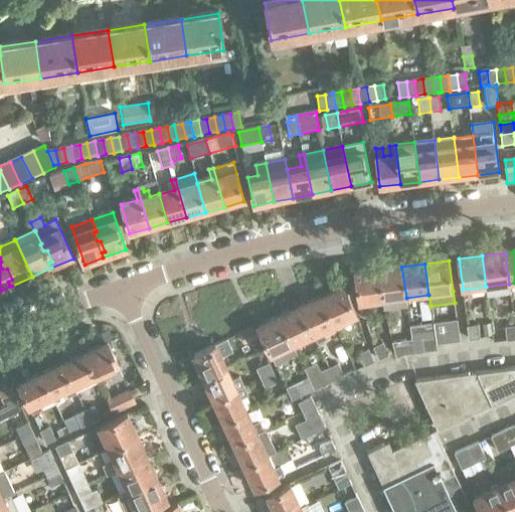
[(383,308),(407,305),(406,298),(401,267),(379,270),(383,301),(382,301),(383,308)]
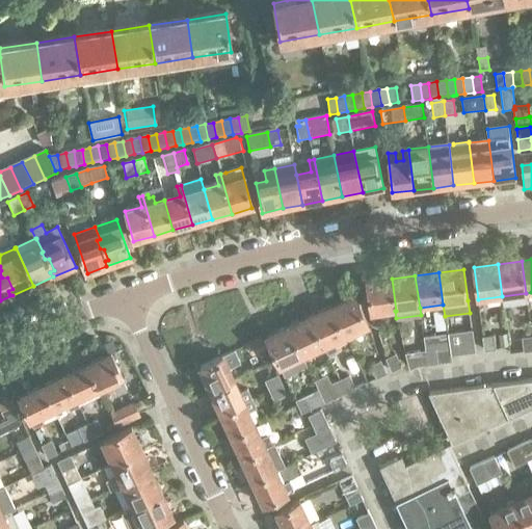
[(396,311),(392,279),(367,282),(371,314),(395,311),(396,311)]
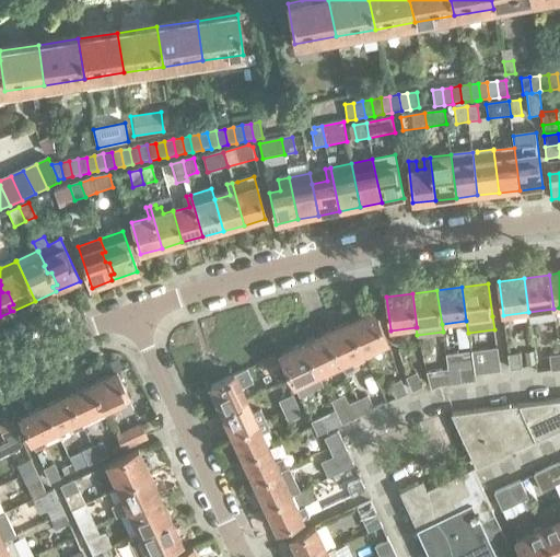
[(350,325),(364,356),(387,345),(373,314),(350,325)]
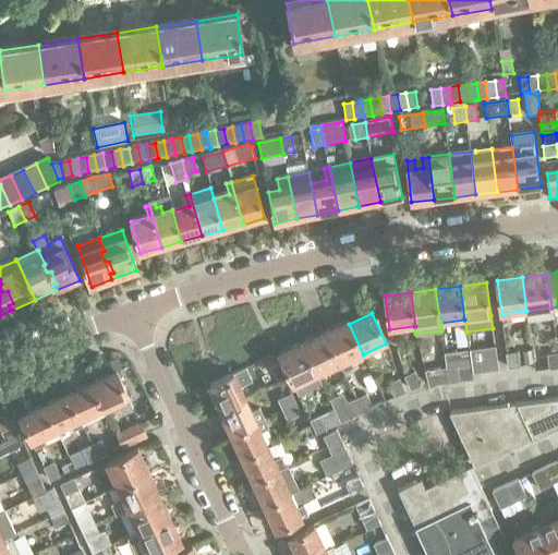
[(343,374),(354,369),(350,360),(363,354),(349,324),(326,335),(340,365),(343,374)]
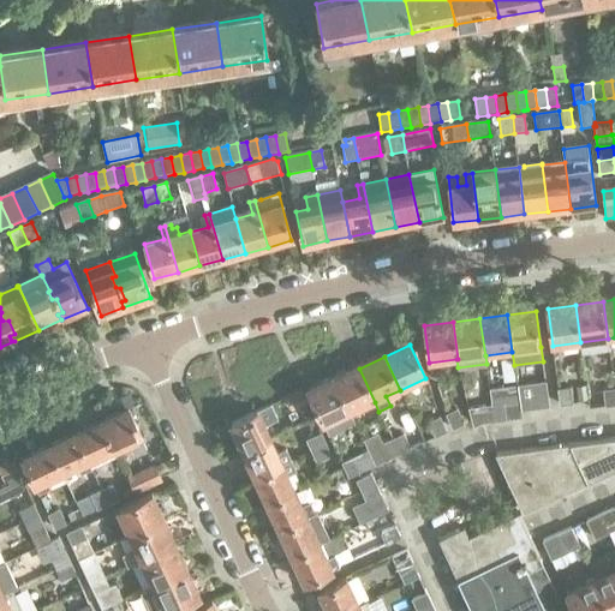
[(375,402),(359,369),(334,379),(350,413),(375,402)]
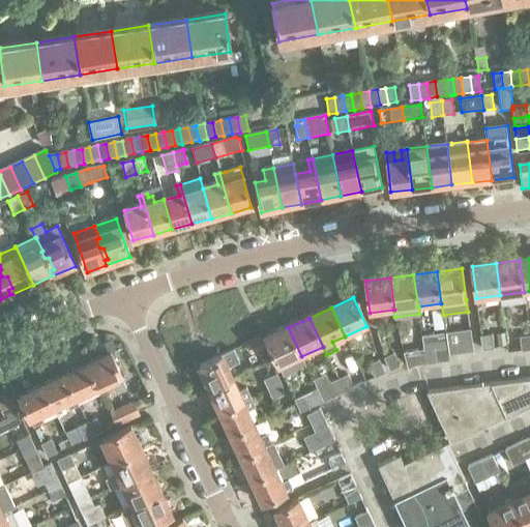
[(282,372),(292,368),(289,362),(301,356),(288,327),(265,338),(278,367),(282,372)]
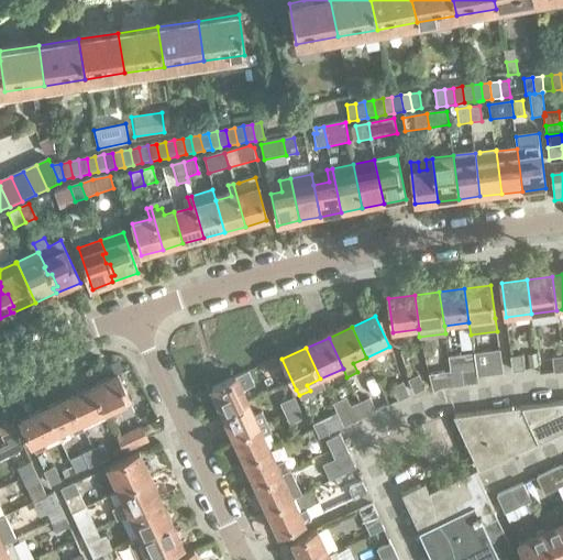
[(500,360),(499,351),(474,354),(477,377),(503,374),(500,360)]
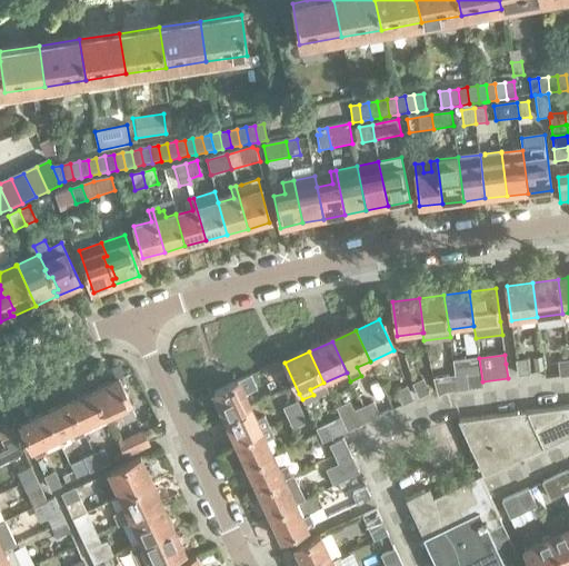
[(455,376),(457,391),(482,388),(482,381),(479,358),(453,361),(455,376)]
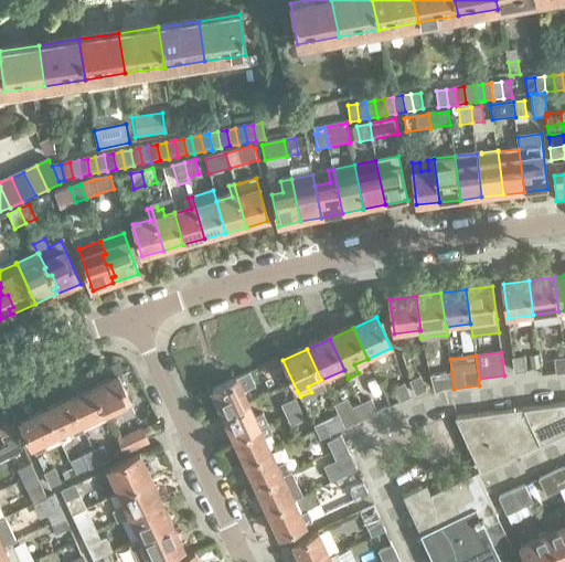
[(530,358),(532,371),(540,370),(539,357),(530,358)]
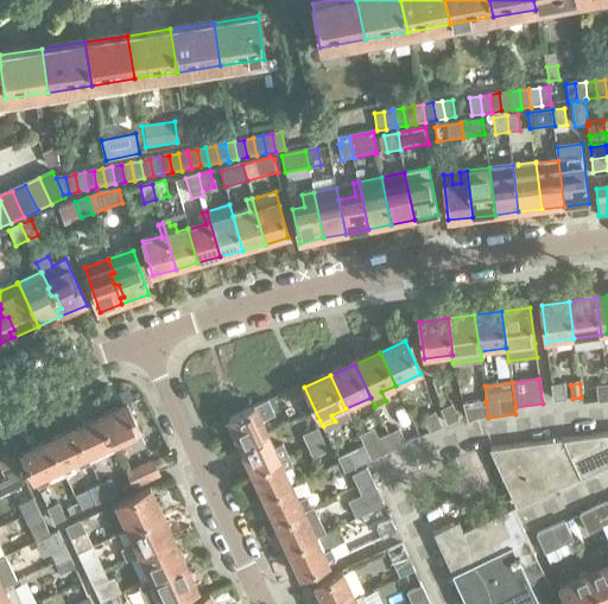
[(564,385),(552,386),(553,401),(565,400),(564,385)]
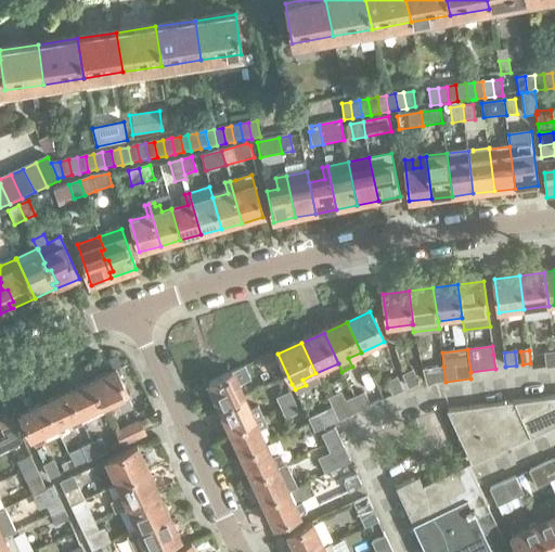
[(546,369),(554,367),(554,351),(544,354),(546,369)]
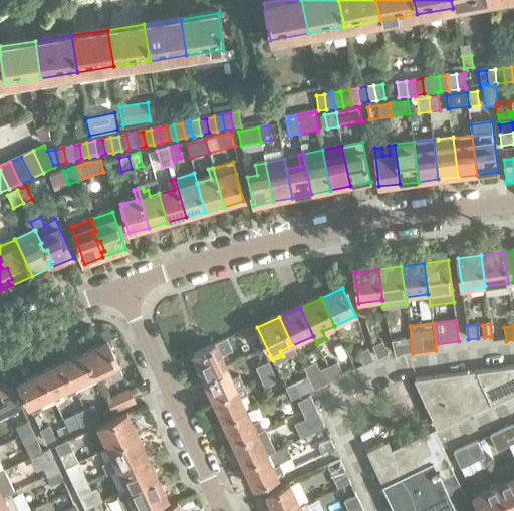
[(256,337),(252,328),(240,334),(244,343),(256,337)]
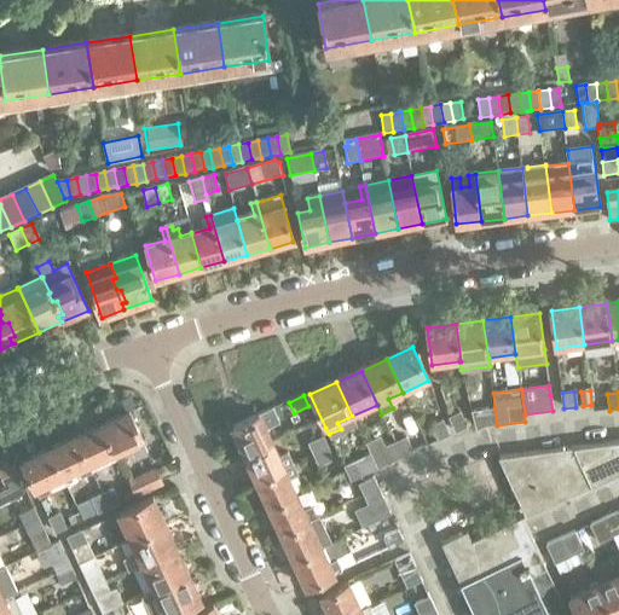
[(484,428),(497,425),(495,408),(472,412),(476,430),(484,428)]
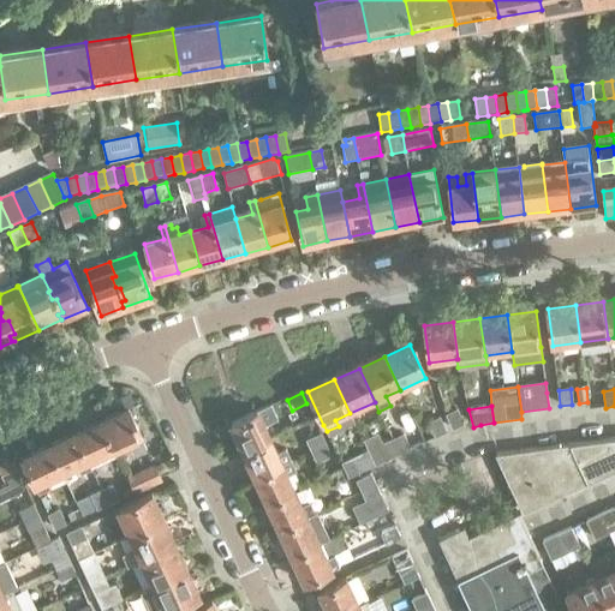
[(245,454),(272,441),(264,425),(278,419),(272,408),(232,426),(245,454)]
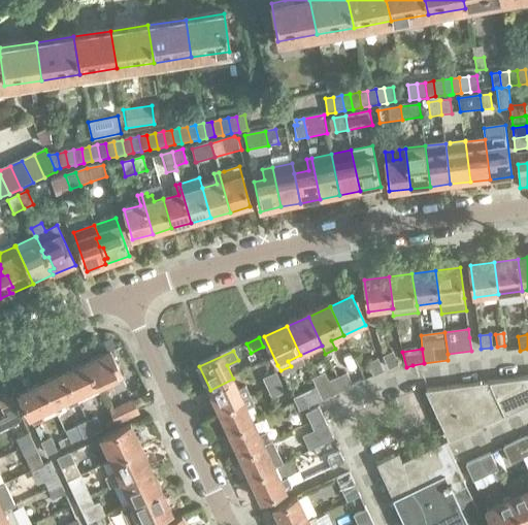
[(114,391),(126,386),(110,353),(87,364),(98,387),(110,381),(114,391)]
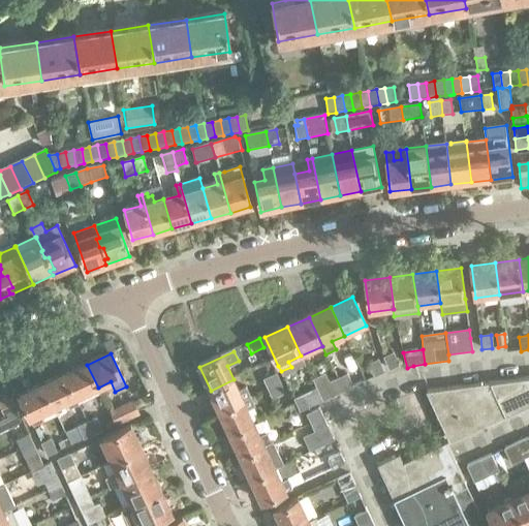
[(394,353),(383,358),(390,370),(399,366),(394,353)]
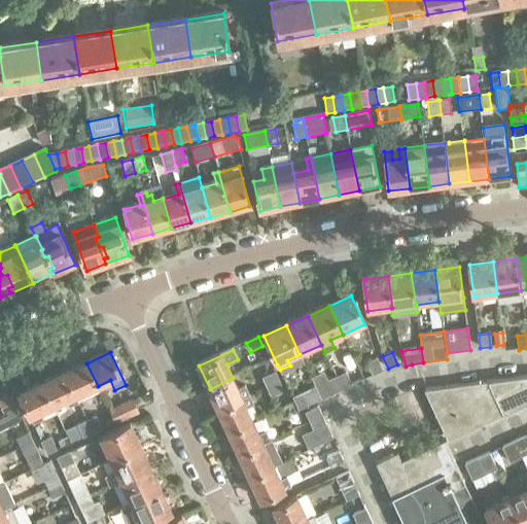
[(367,363),(373,376),(383,372),(377,359),(367,363)]
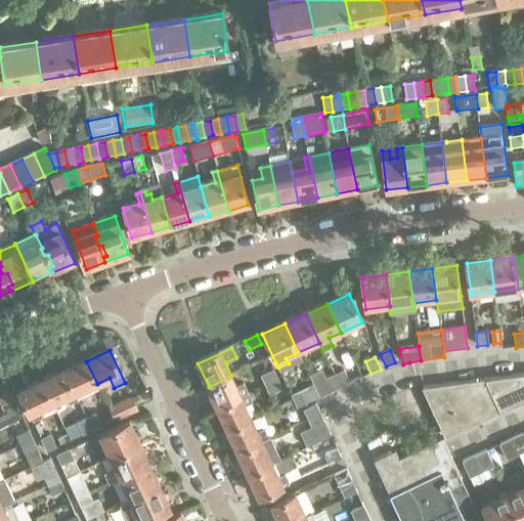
[(97,384),(86,361),(64,372),(75,394),(78,400),(100,390),(97,384)]
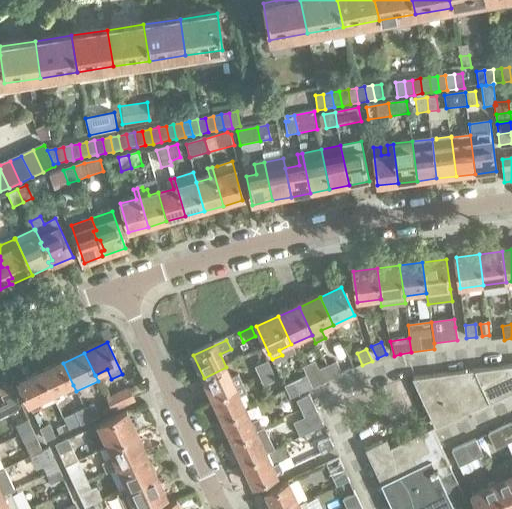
[(259,378),(272,372),(268,361),(254,367),(259,378)]
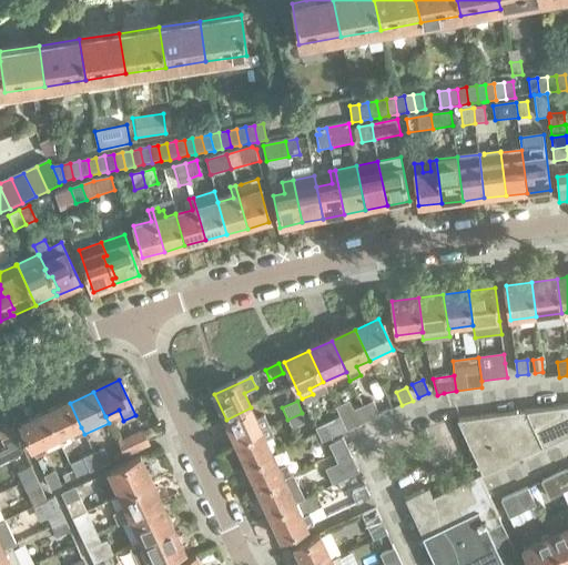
[(84,434),(81,427),(70,403),(46,414),(57,439),(71,432),(74,440),(84,434)]
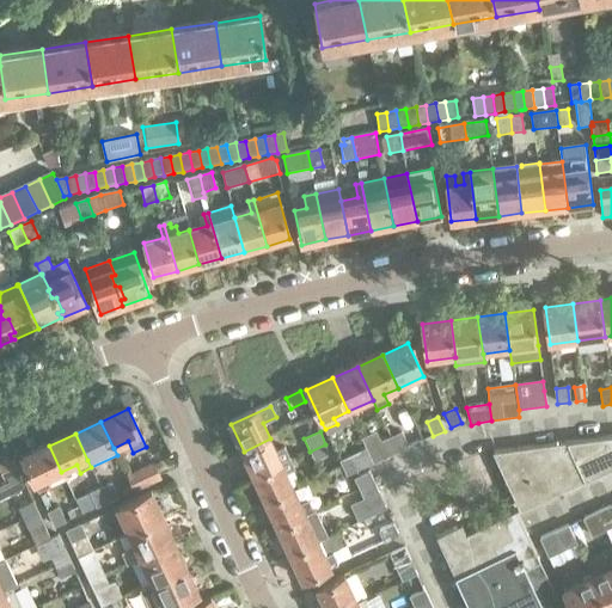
[(391,438),(398,453),(409,447),(402,434),(391,438)]
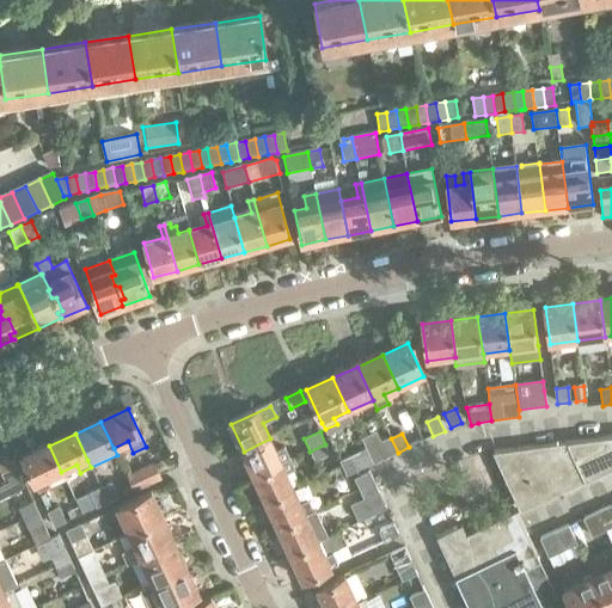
[(493,453),(520,513),(585,481),(611,468),(611,437),(567,443),(493,453)]
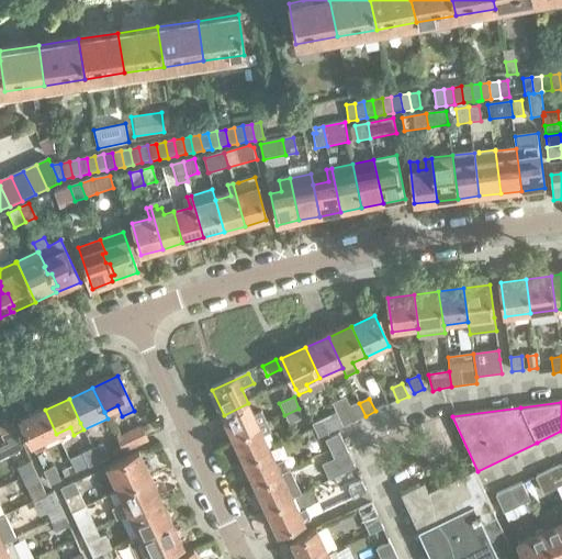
[(235,438),(267,424),(261,412),(254,415),(248,403),(224,415),(235,438)]
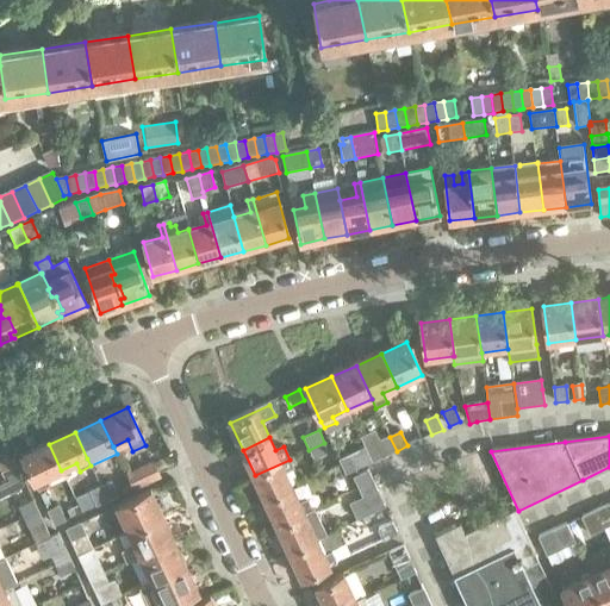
[(386,456),(397,451),(390,437),(379,442),(386,456)]
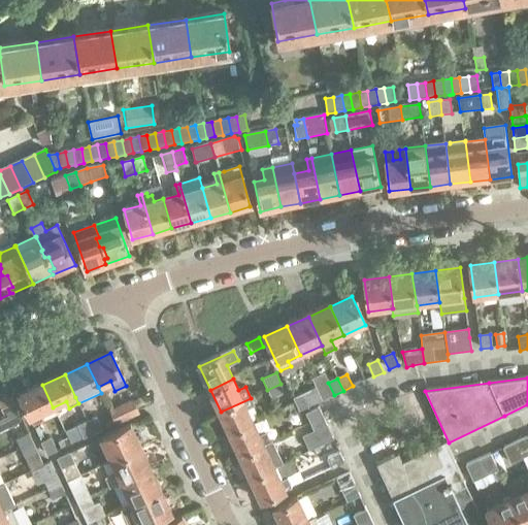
[(281,384),(267,390),(271,398),(285,392),(281,384)]
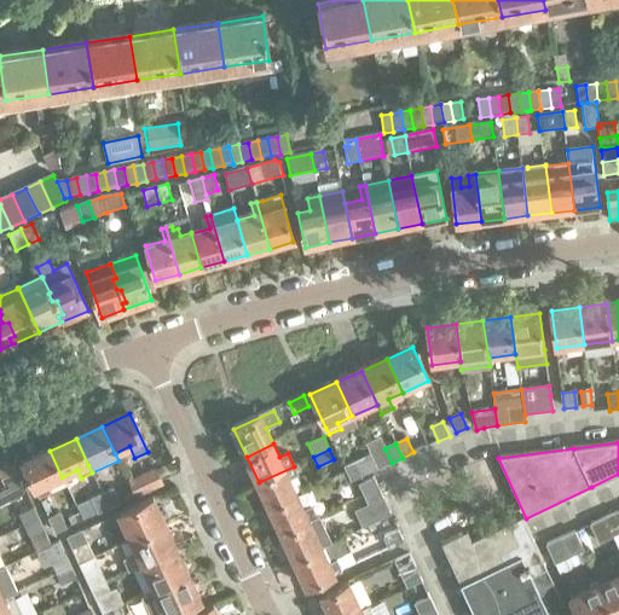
[(51,492),(47,485),(62,477),(50,451),(22,464),(35,491),(35,489),(39,498),(51,492)]
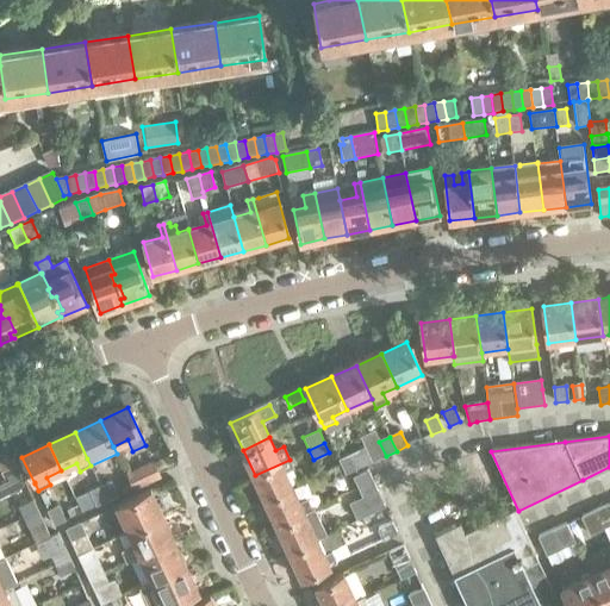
[(344,472),(346,475),(358,469),(350,455),(338,461),(341,466),(344,472)]
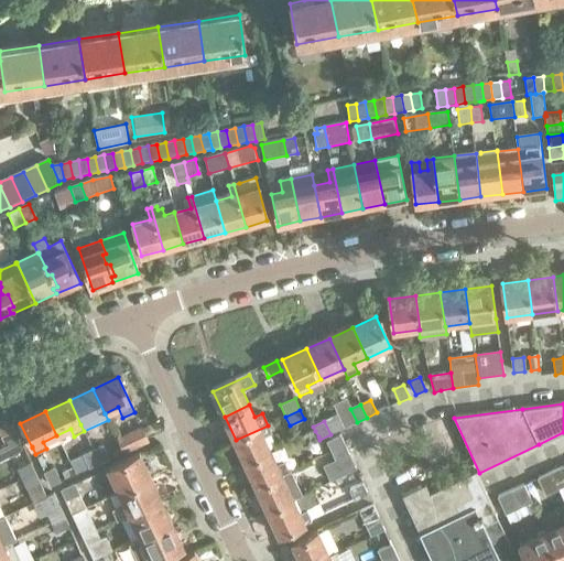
[(0,431),(4,441),(18,435),(12,425),(0,430),(0,431)]
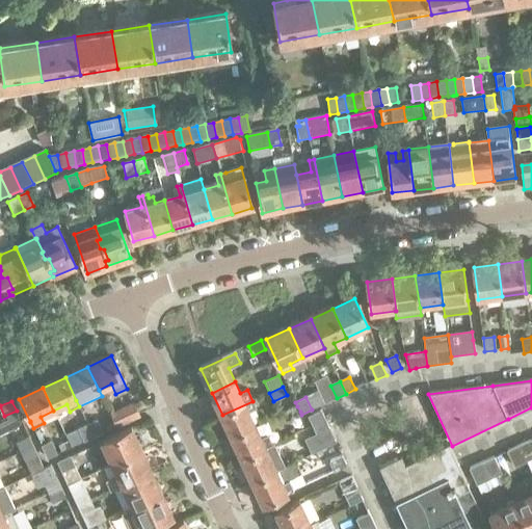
[(253,401),(222,415),(233,438),(256,427),(249,414),(257,410),(253,401)]
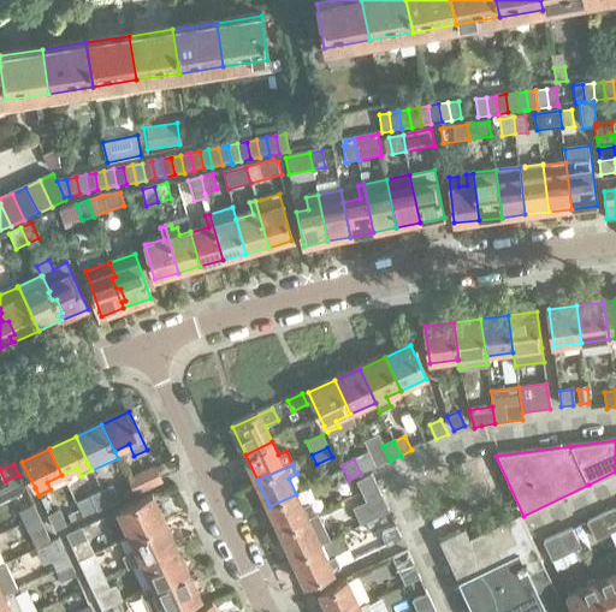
[(155,468),(129,480),(135,494),(161,482),(155,468)]
